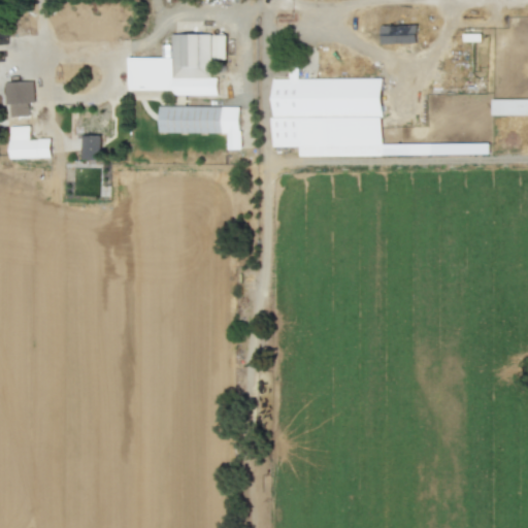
[(128,57),(128,89),(172,89),(172,95),(218,95),(218,77),(211,77),(211,34),(172,34),(172,58),(128,57)]
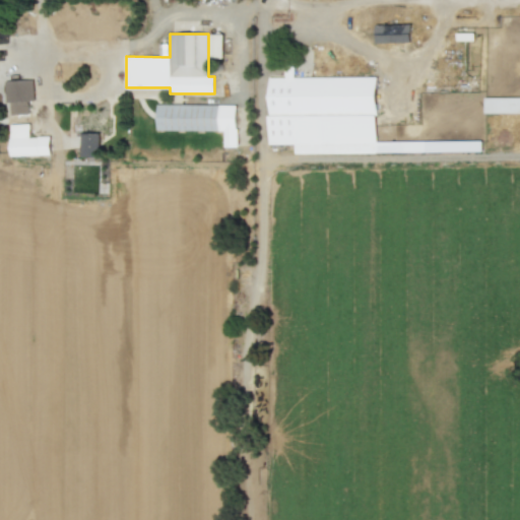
[(223,35),(210,35),(210,58),(223,58),(223,35)]
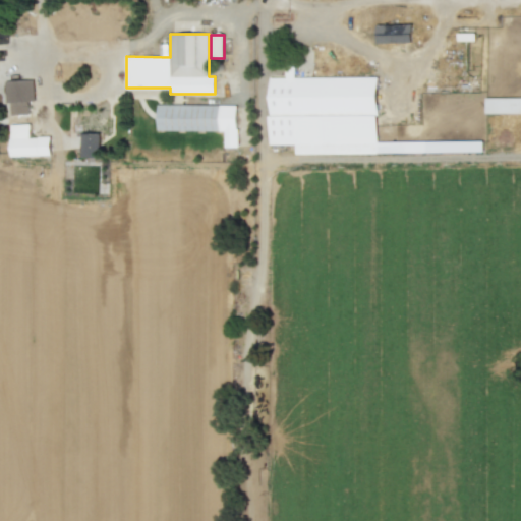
[(296,154),(378,154),(378,77),(295,77),(295,67),(287,67),(287,77),(270,77),(270,145),(296,145),(296,154)]
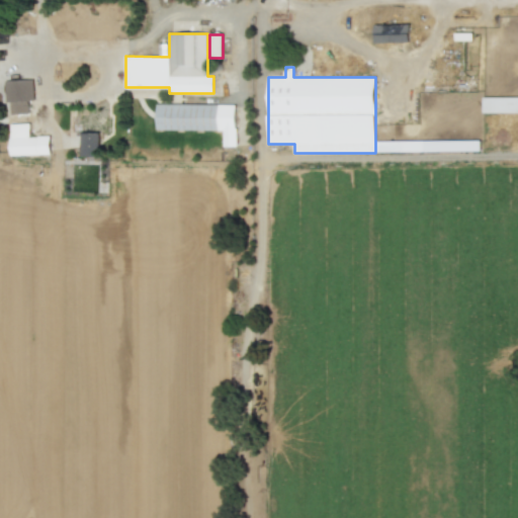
[(11,113),(29,113),(28,100),(34,100),(33,79),(5,80),(6,103),(11,103),(11,113)]
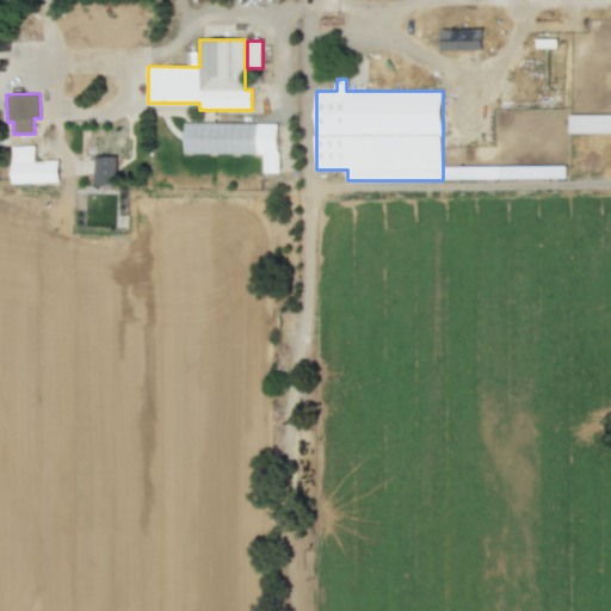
[(569,133),(610,133),(610,113),(569,115),(569,133)]
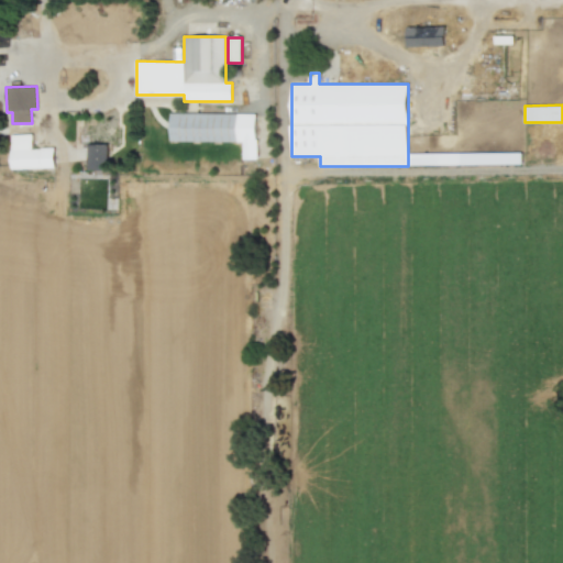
[(243,141),(243,158),(256,158),(256,114),(170,112),(169,140),(243,141)]
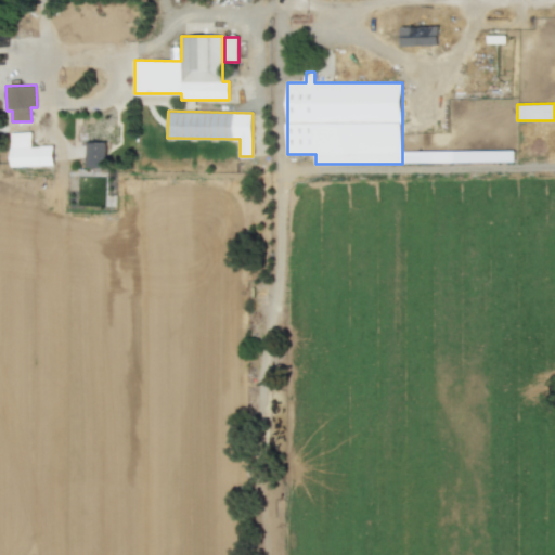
[(116,124),(79,124),(78,142),(87,142),(87,167),(106,167),(106,142),(116,142),(116,124)]
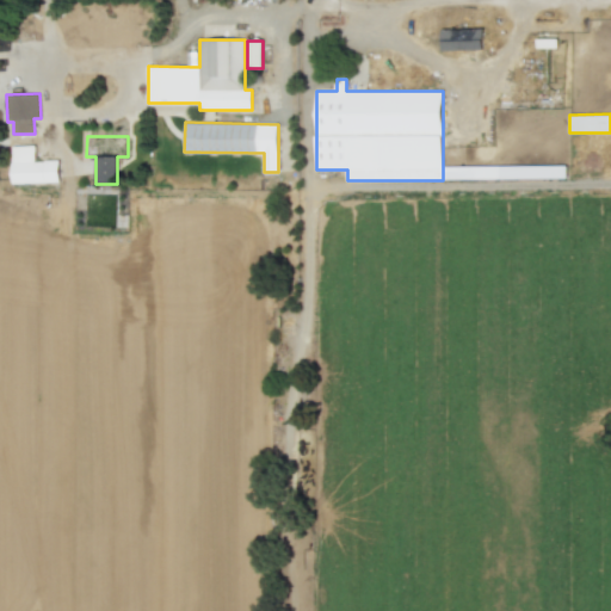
[(13,184),(60,181),(59,160),(35,161),(35,146),(12,147),(13,184)]
